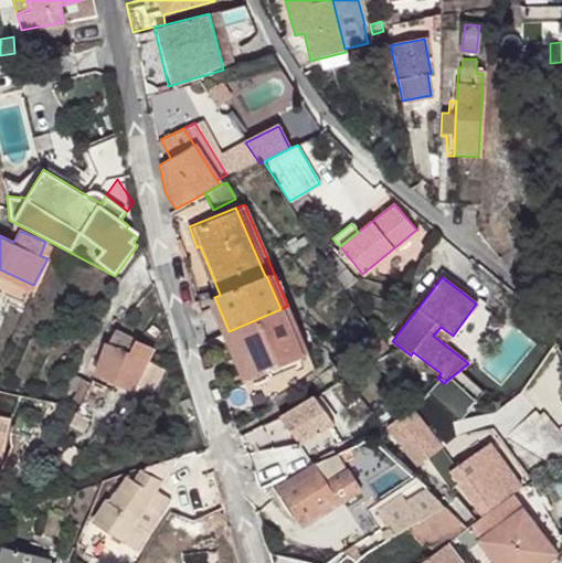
[(208,300),(222,335),(229,331),(214,297),(208,300)]
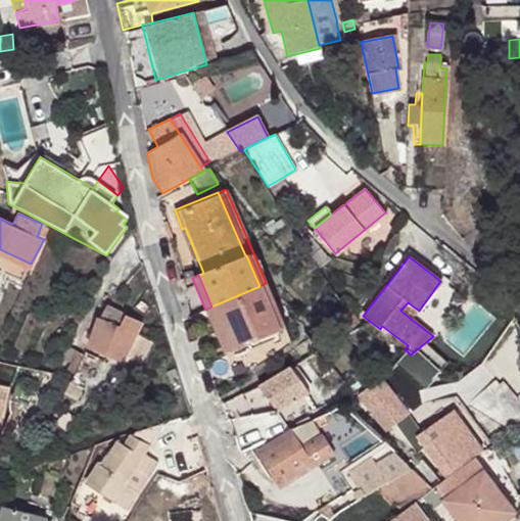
[(285,328),(266,283),(260,286),(278,330),(285,328)]
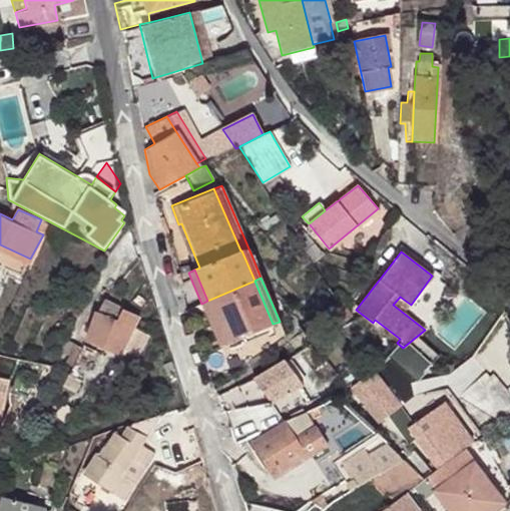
[(207,301),(224,344),(273,324),(255,281),(207,301)]
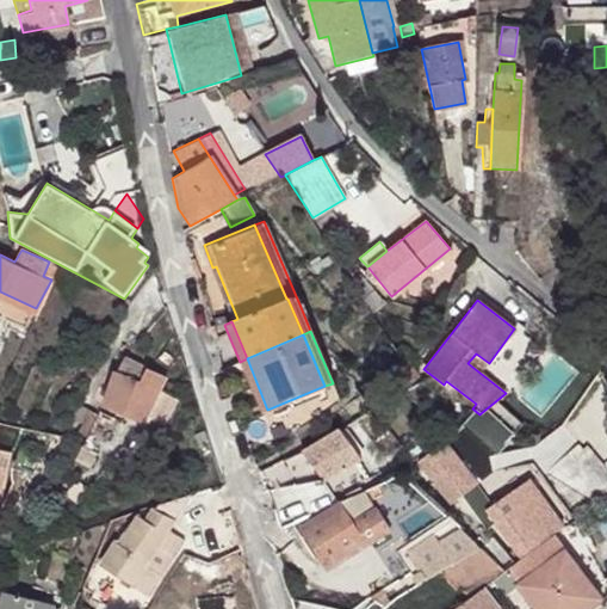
[(163,376),(123,357),(103,404),(143,423),(163,376)]
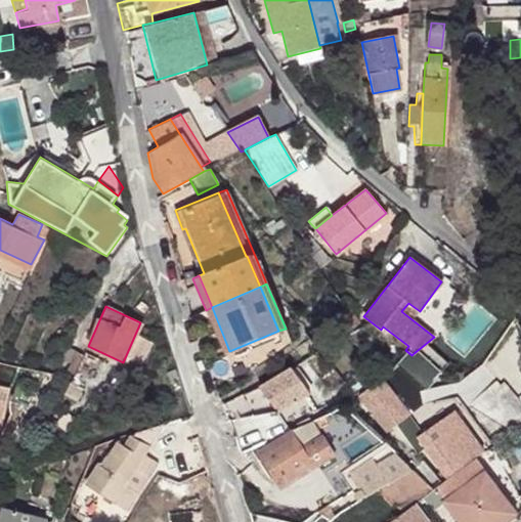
[(212,307),(206,310),(223,353),(229,351),(212,307)]
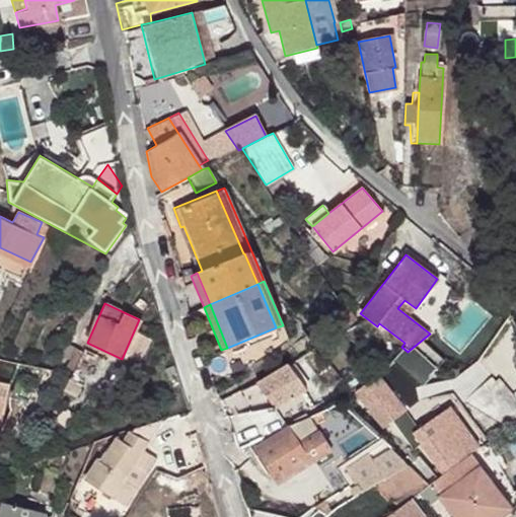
[(448,358),(430,334),(409,351),(408,352),(399,363),(430,385),(437,376),(435,375),(448,358)]
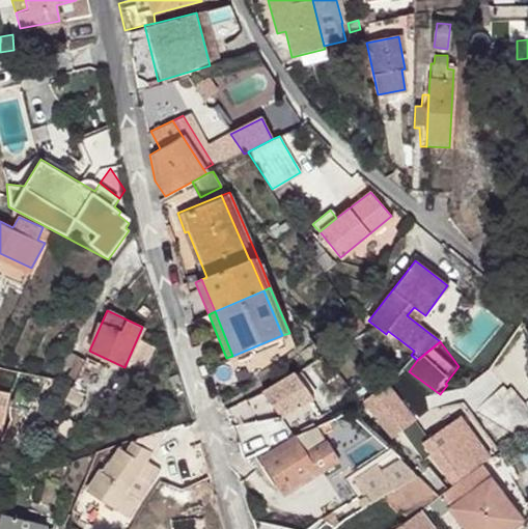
[(84,360),(76,355),(67,373),(76,378),(84,360)]
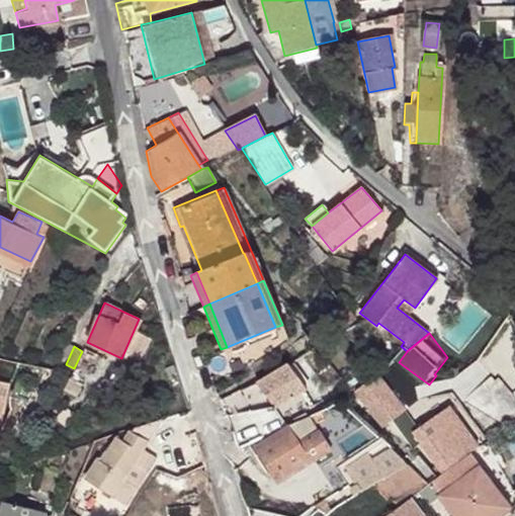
[(17,371),(20,362),(0,358),(0,367),(17,371)]
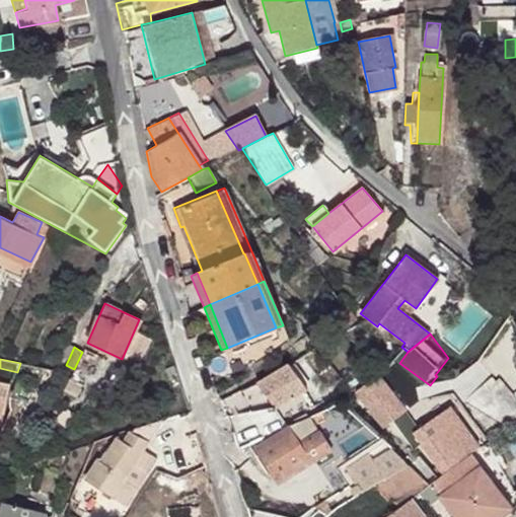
[(305,387),(288,363),(256,383),(274,407),(305,387)]
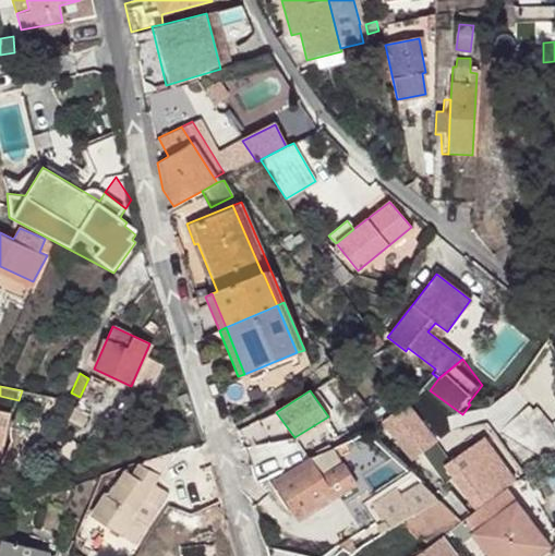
[(87,411),(75,405),(68,419),(81,425),(87,411)]
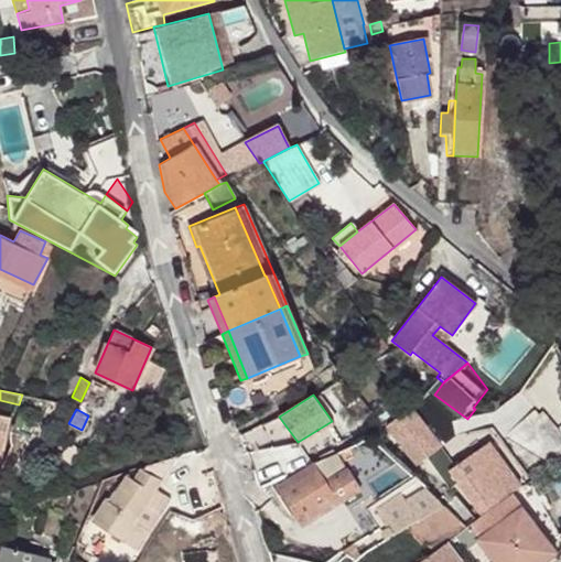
[(560,443),(532,410),(503,435),(535,475),(560,453),(560,443)]
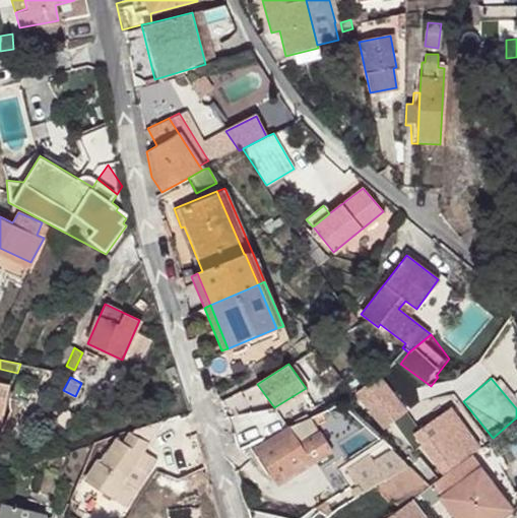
[(240,392),(229,397),(233,404),(244,399),(240,392)]
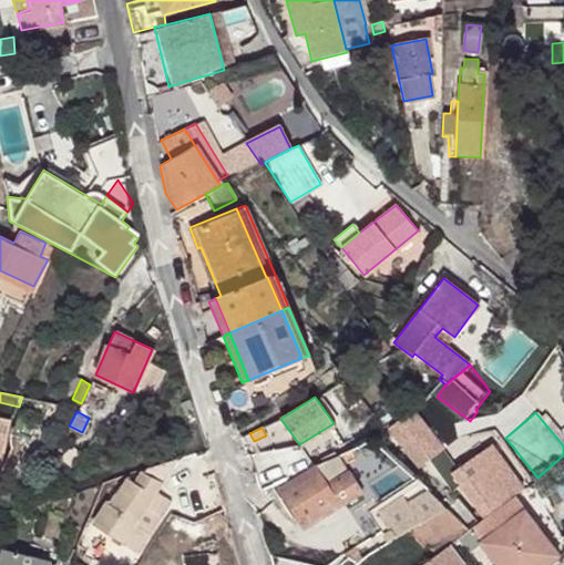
[(9,433),(0,430),(0,442),(4,444),(9,433)]
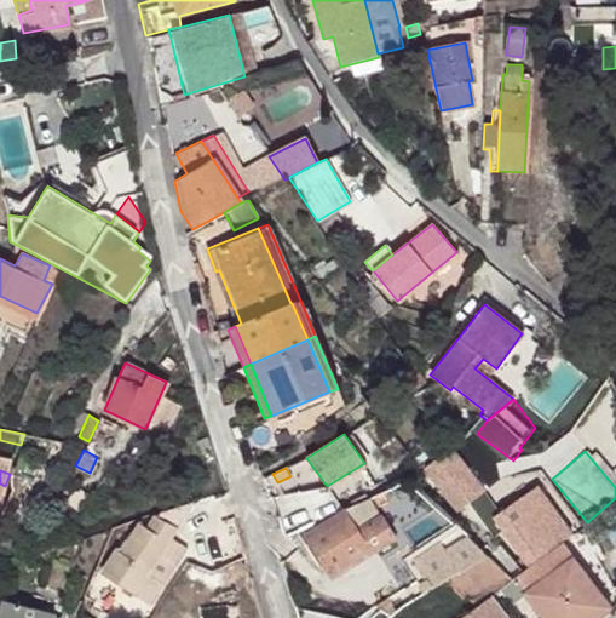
[(490,513),(518,553),(545,536),(518,495),(490,513)]
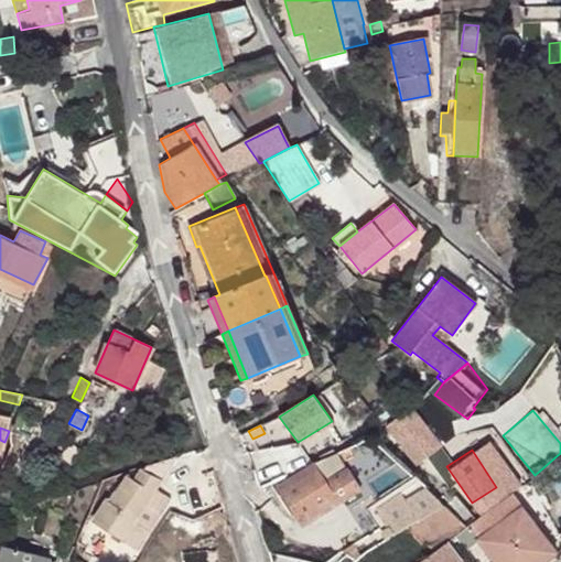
[(172,456),(143,465),(140,468),(139,468),(132,478),(125,475),(107,501),(105,500),(92,521),(122,540),(173,458),(172,456)]
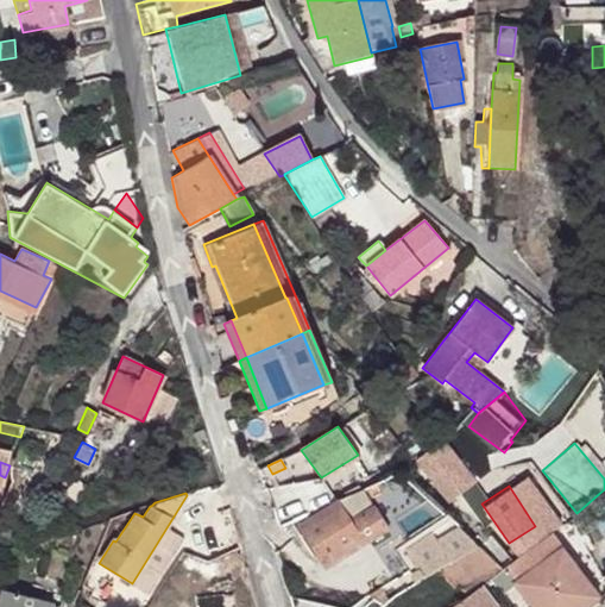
[(338,501),(301,525),(326,565),(384,529),(372,507),(359,515),(355,511),(346,515),(338,501)]
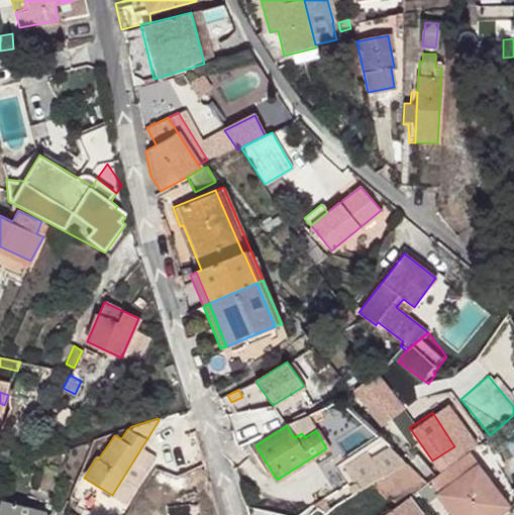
[(237,446),(246,442),(241,433),(232,437),(237,446)]
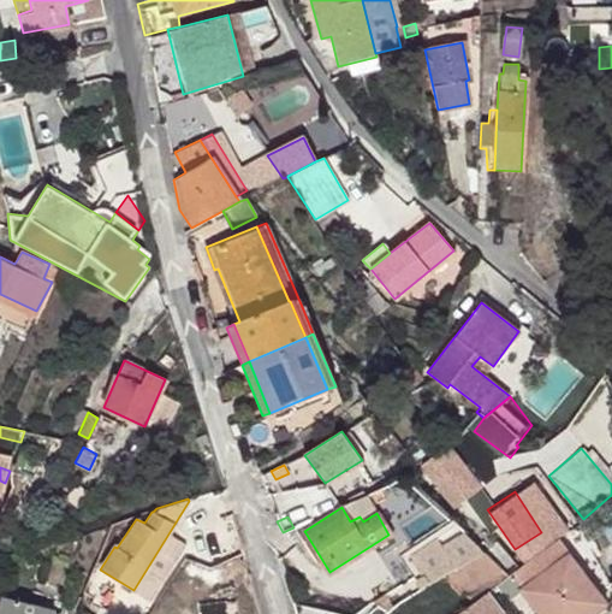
[(411,565),(422,588),(439,577),(482,551),(464,533),(411,565)]
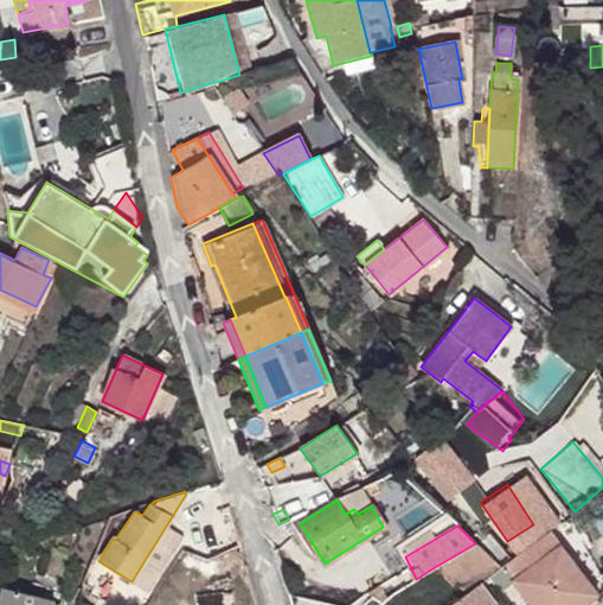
[(585,604),(597,597),(549,533),(505,565),(500,567),(528,604),(585,604)]
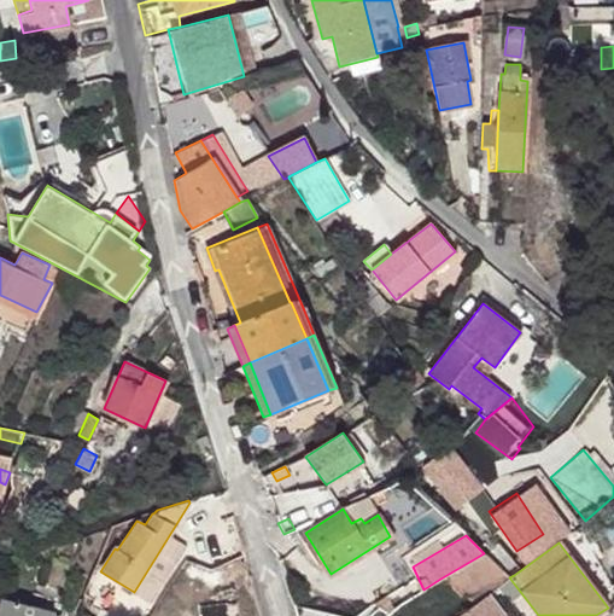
[(471,604),(512,573),(489,551),(484,553),(440,579),(460,598),(463,596),(471,604)]
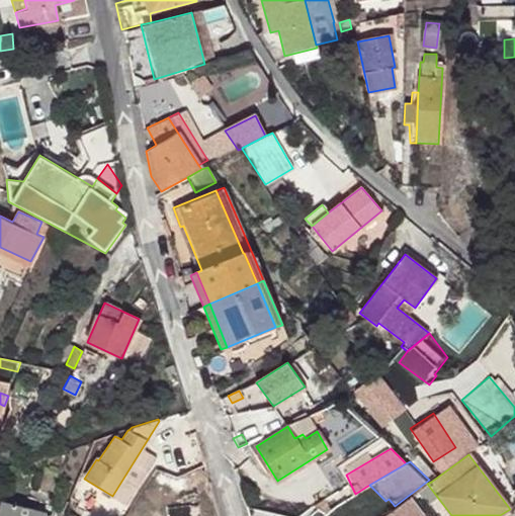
[(112,496),(84,479),(79,487),(107,504),(112,496)]
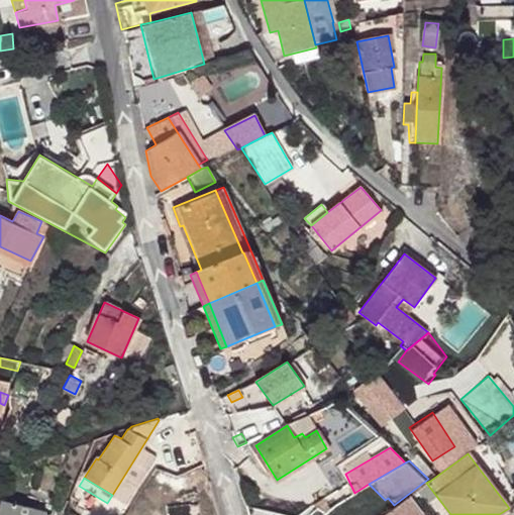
[(386,512),(388,514),(421,514),(422,514),(408,496),(386,512)]
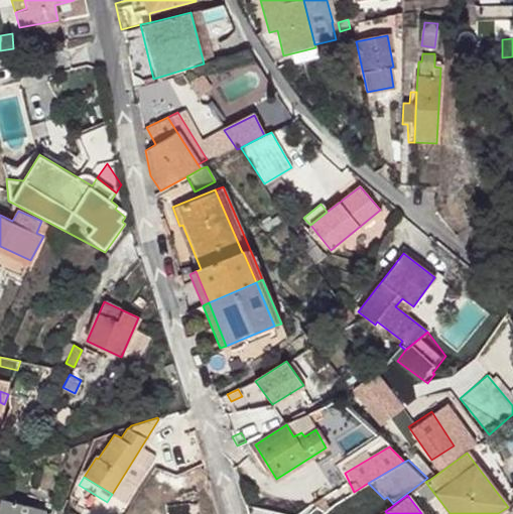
[(157,513),(159,503),(147,496),(140,507),(151,513),(157,513)]
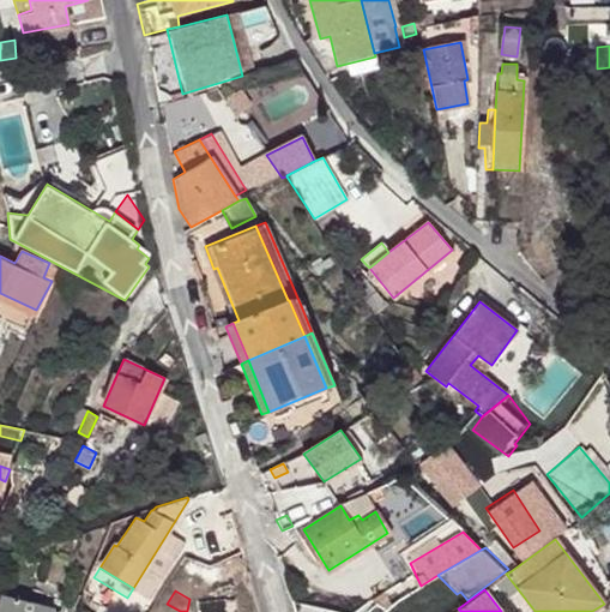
[(367,591),(361,603),(372,607),(378,597),(367,591)]
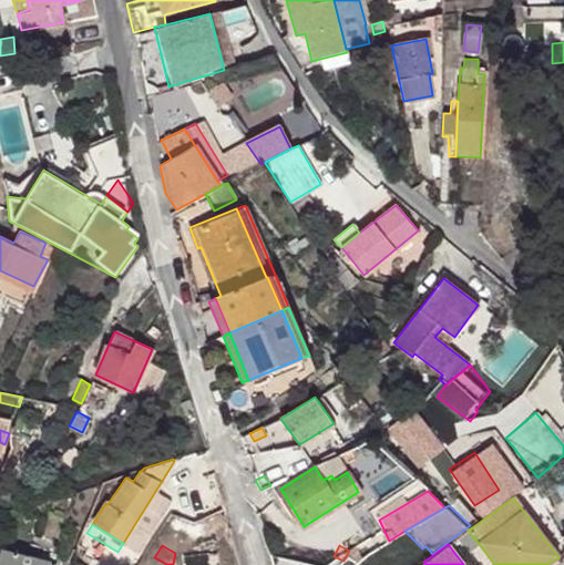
[(47,564),(48,564),(1,552),(0,556),(0,564),(47,564)]
